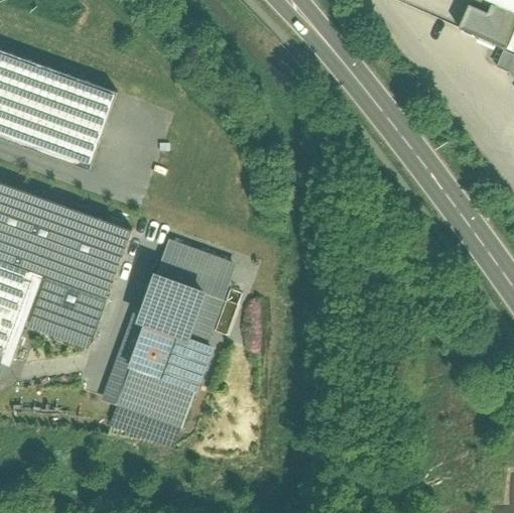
[(479,0),(513,15),(513,20),(502,48),(513,53),(513,0),(479,0)]
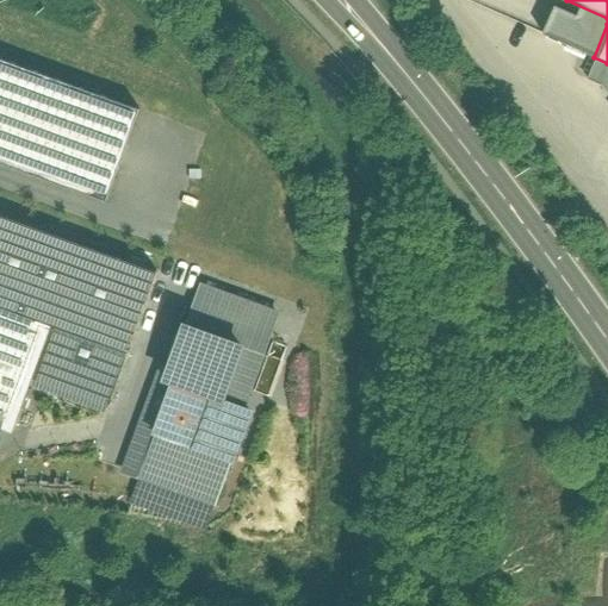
[(125,105),(0,60),(0,160),(93,194),(125,105)]
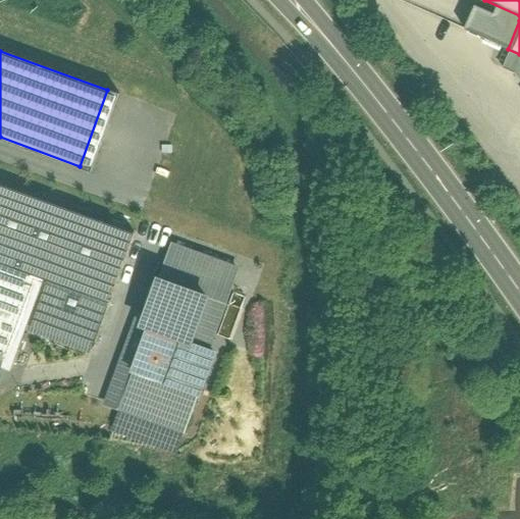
[(0,261),(43,277),(29,317),(95,343),(135,234),(0,184),(0,261)]
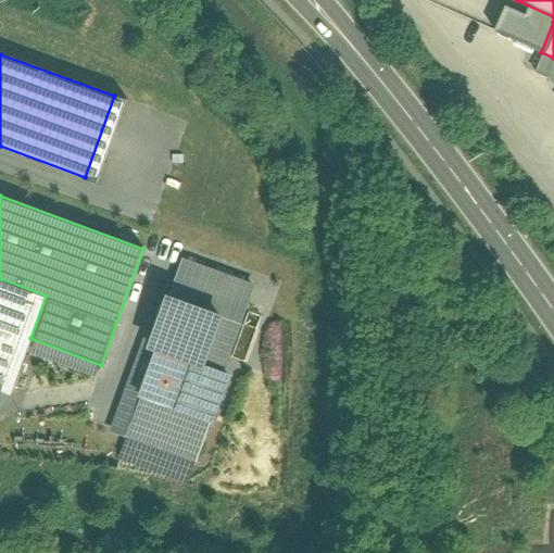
[(0,391),(2,391),(11,394),(30,338),(46,296),(0,278),(0,391)]
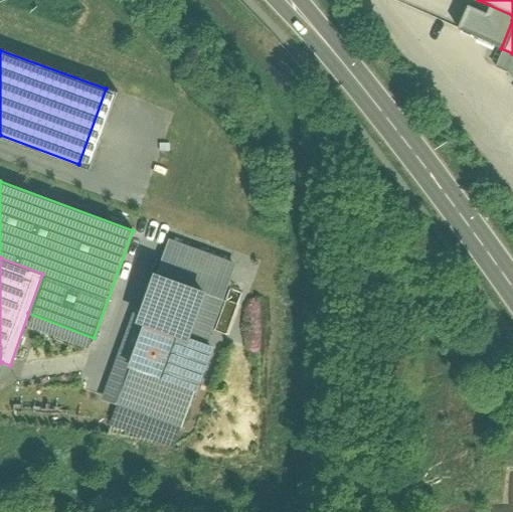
[(203,293),(163,277),(148,317),(187,332),(203,293)]
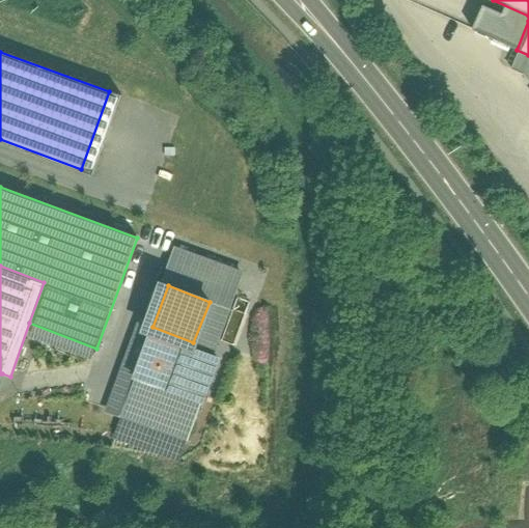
[(193,342),(152,327),(118,415),(184,439),(198,398),(206,401),(224,354),(193,342)]
